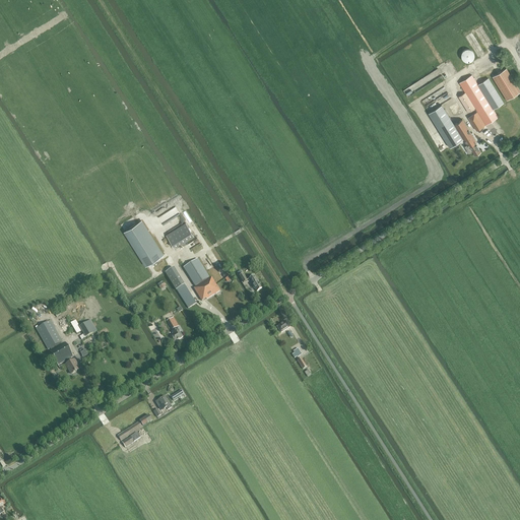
[(476,54),(476,53),(475,52),(475,51),(474,50),(473,49),(472,49),(471,48),(469,48),(467,49),(466,49),(465,50),(465,51),(464,52),(464,53),(464,54),(464,56),(464,57),(465,58),(466,59),(468,60),(469,60),(470,60),(471,60),(472,60),(473,59),(474,59),(475,58),(475,57),(476,56),(476,54)]
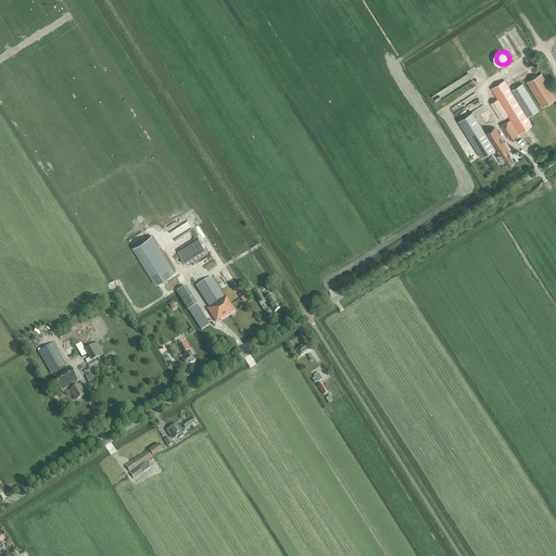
[(527,83),(542,108),(555,99),(555,97),(542,74),(527,83)]
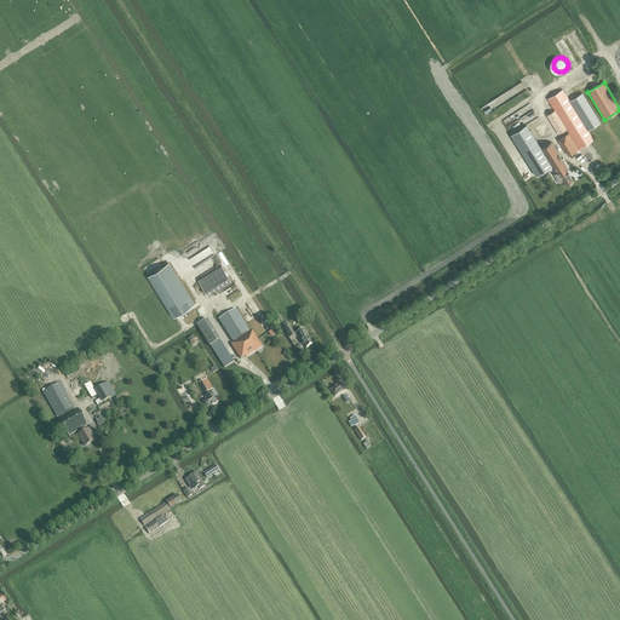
[(566,136),(558,139),(568,156),(595,139),(589,131),(601,122),(583,93),(569,101),(563,90),(547,99),(555,110),(546,115),(558,135),(567,130),(569,133),(566,136)]
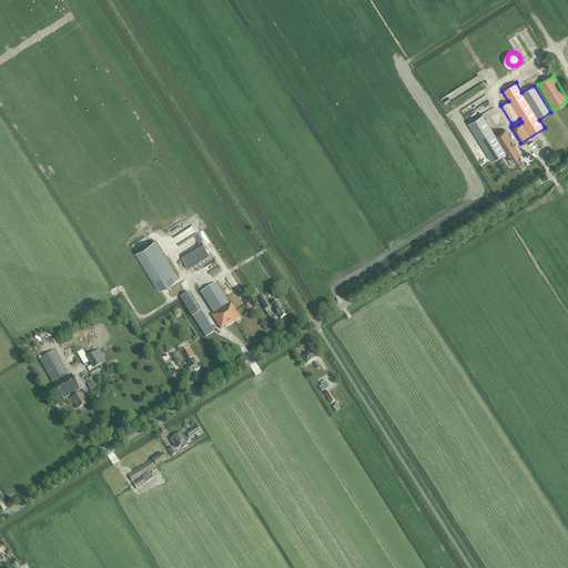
[(483,114),(468,123),(492,161),(506,152),(510,159),(507,160),(513,168),(516,165),(519,170),(526,165),(519,156),(520,155),(505,130),(496,135),(483,114)]
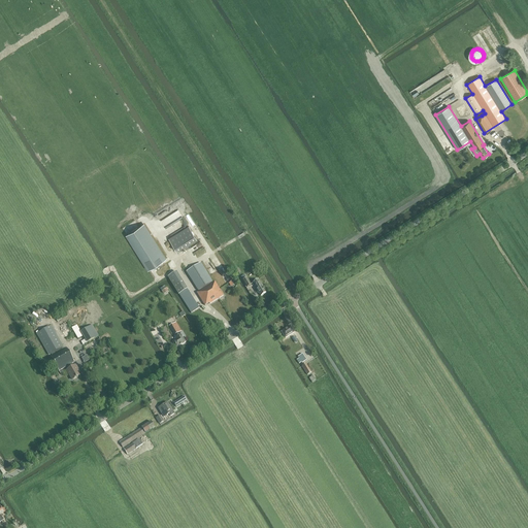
[(143,224),(126,235),(149,270),(166,260),(143,224)]
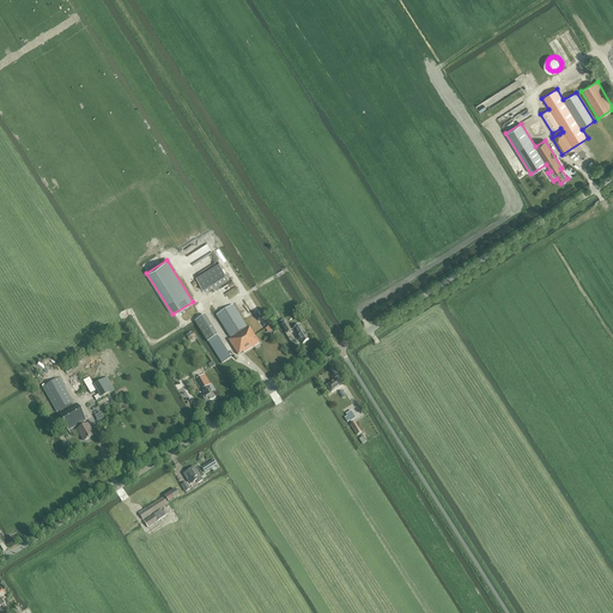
[(196,277),(206,293),(229,278),(219,262),(196,277)]
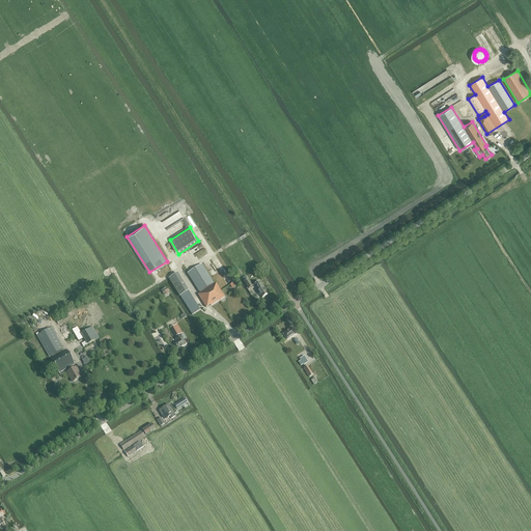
[(199,292),(202,290),(203,290),(198,295),(206,307),(211,305),(211,306),(225,297),(216,283),(212,286),(212,285),(214,283),(202,264),(187,274),(199,292)]
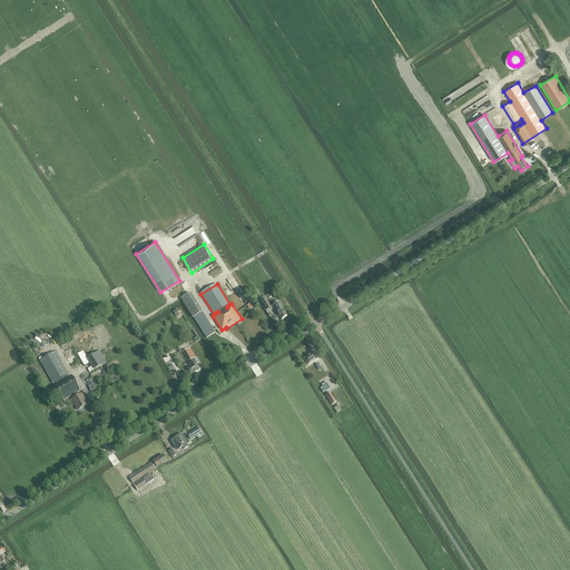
[(180,300),(193,318),(194,317),(207,338),(215,333),(190,293),(180,300)]
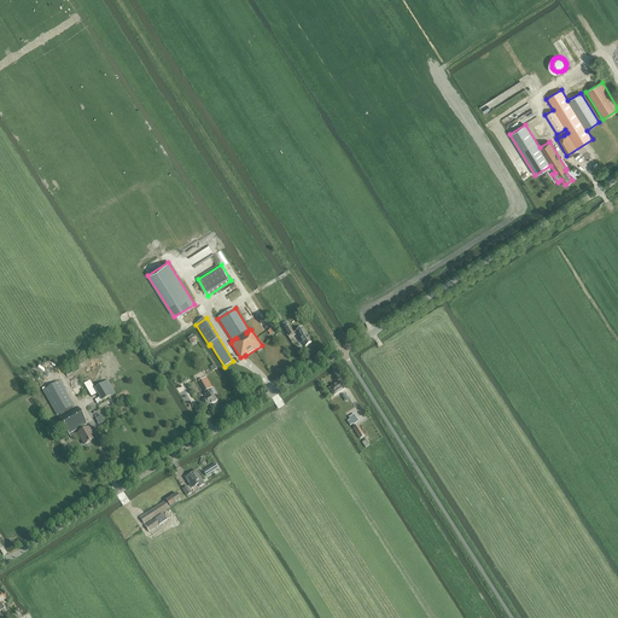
[(301,338),(305,347),(312,343),(307,334),(302,327),(296,331),(301,338)]
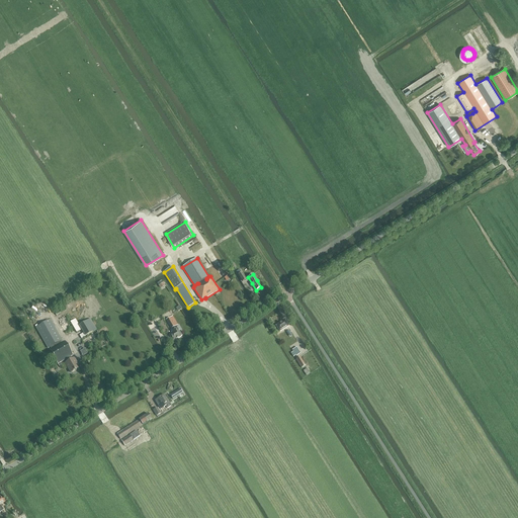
[(57,316),(67,310),(65,306),(54,312),(57,316)]
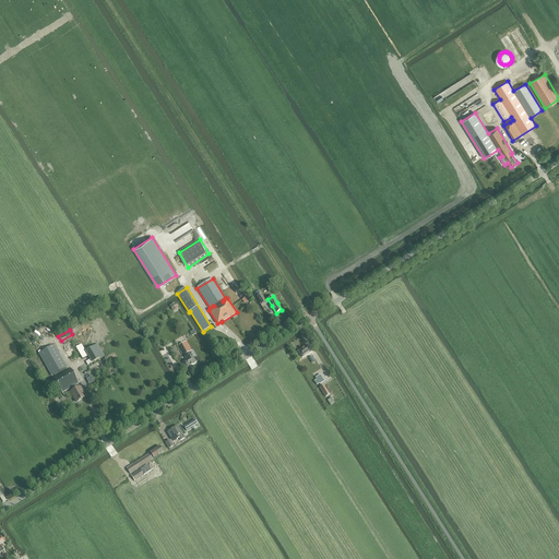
[(186,357),(187,359),(182,361),(187,368),(197,363),(191,354),(191,355),(189,353),(192,351),(187,341),(179,345),(187,357),(186,357)]
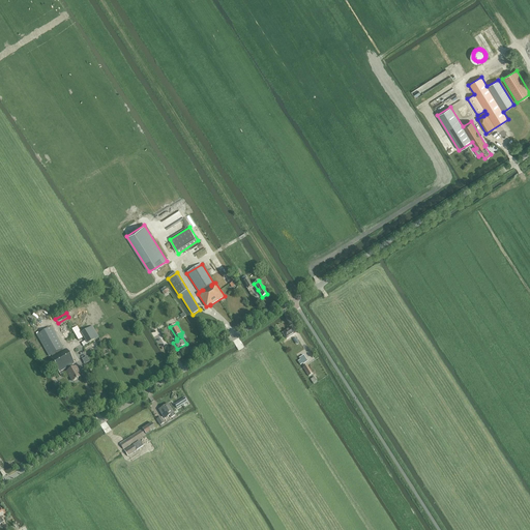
[(52,355),(52,357),(51,358),(59,373),(66,369),(68,371),(67,372),(74,382),(81,377),(78,372),(79,372),(76,366),(74,367),(72,365),(75,364),(66,349),(64,350),(54,330),(52,327),(36,335),(49,357),(52,355)]
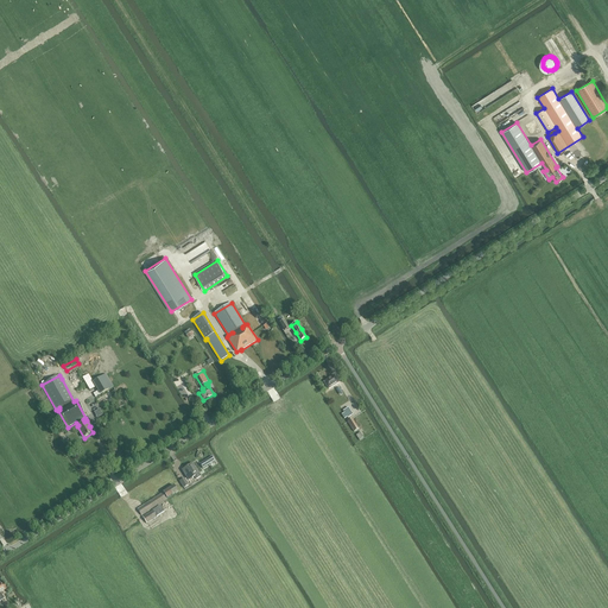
[(90,391),(95,387),(88,375),(83,378),(90,391)]
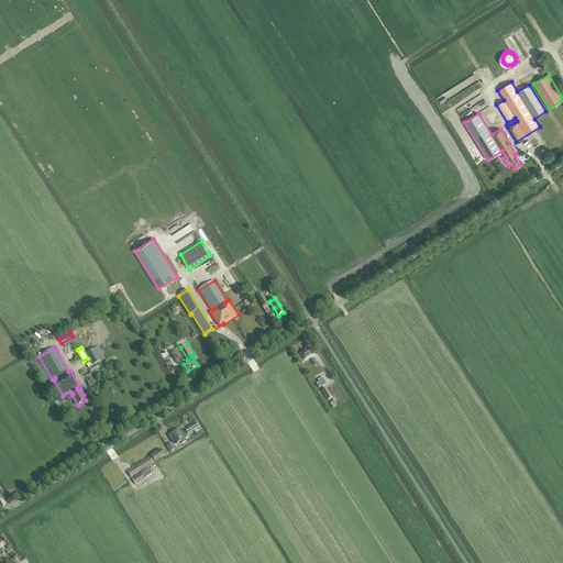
[(98,348),(86,354),(94,365),(105,359),(98,348)]
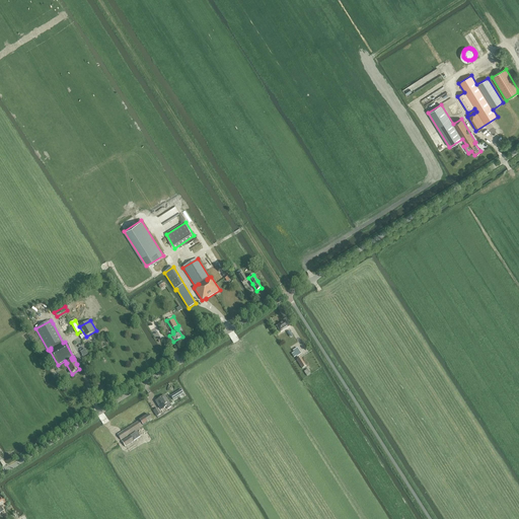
[(281,332),(289,326),(286,320),(277,326),(281,332)]
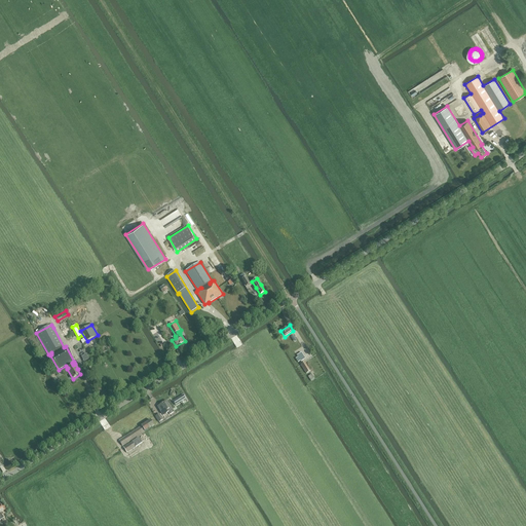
[(298,357),(296,359),(298,363),(300,361),(301,362),(305,359),(301,352),(297,355),(298,357)]
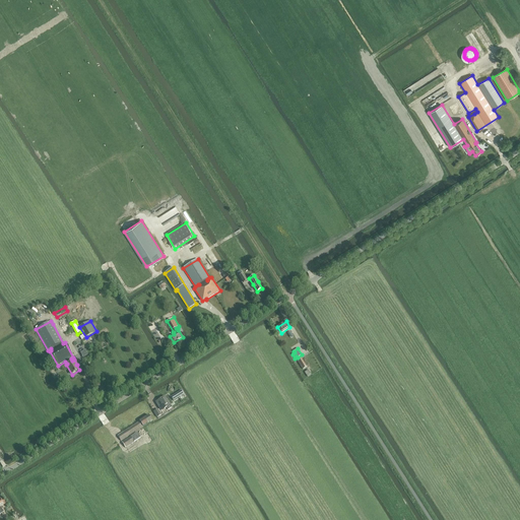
[(303,370),(307,367),(301,359),(298,361),(303,370)]
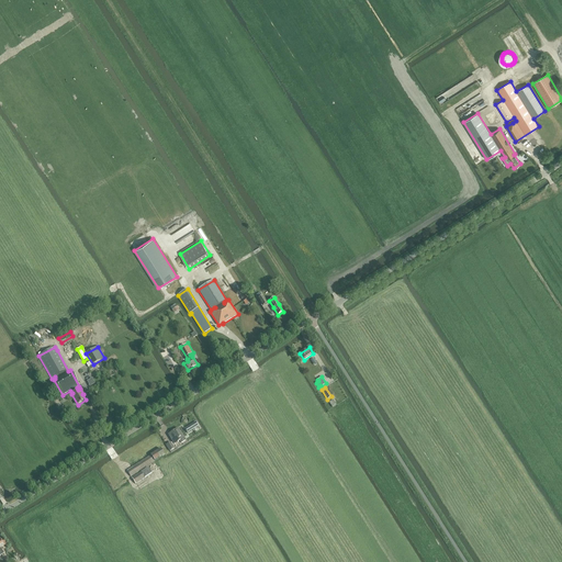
[(188,434),(199,426),(197,423),(184,429),(188,434)]
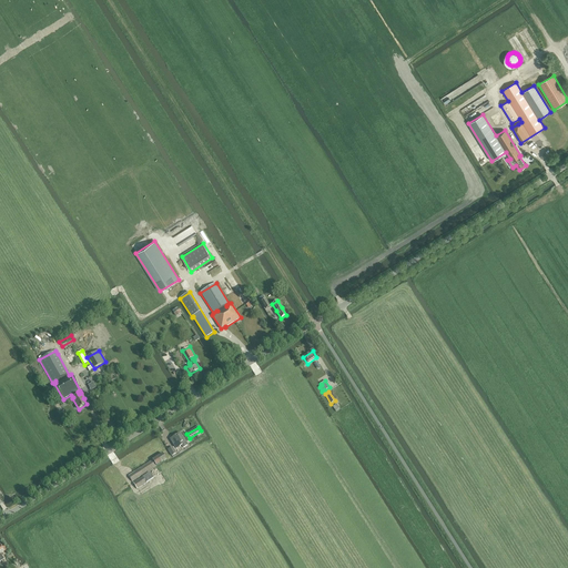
[(171,439),(175,446),(176,449),(182,446),(183,447),(186,445),(185,444),(186,443),(180,434),(171,439)]
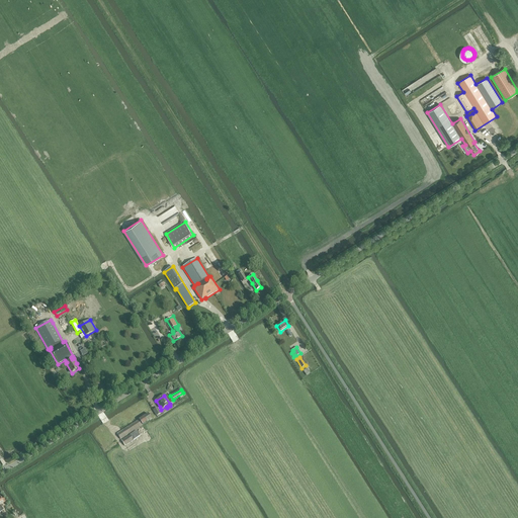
[(143,425),(152,419),(149,414),(117,434),(120,439),(143,425)]
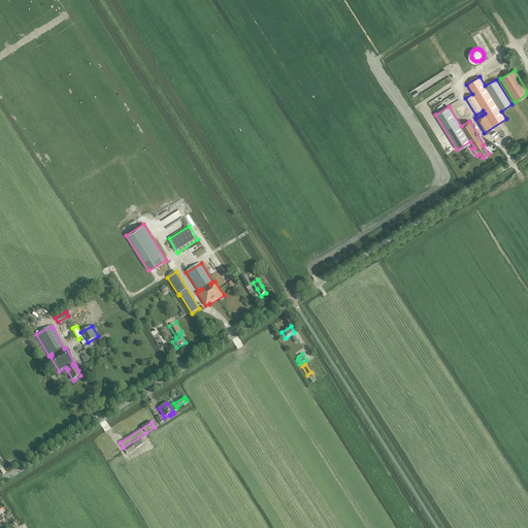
[(139,439),(124,449),(127,455),(143,444),(139,439)]
